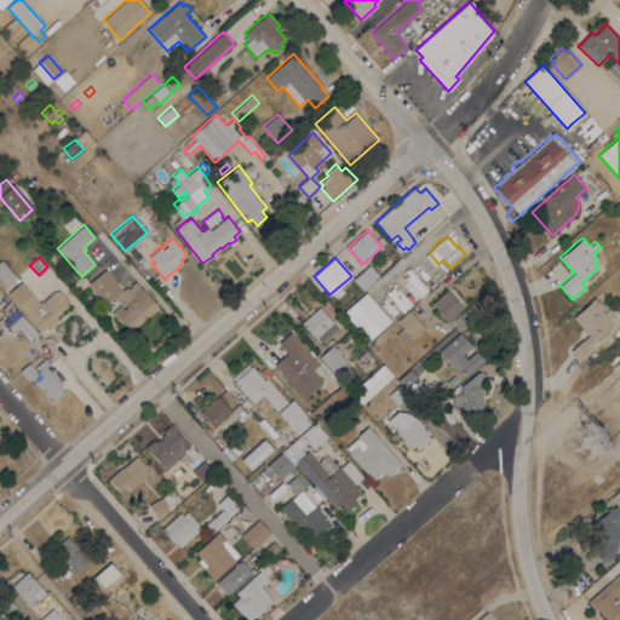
[(0,260),(1,259),(16,276),(12,280),(15,283),(10,287),(6,285),(5,286),(0,279),(0,260)]
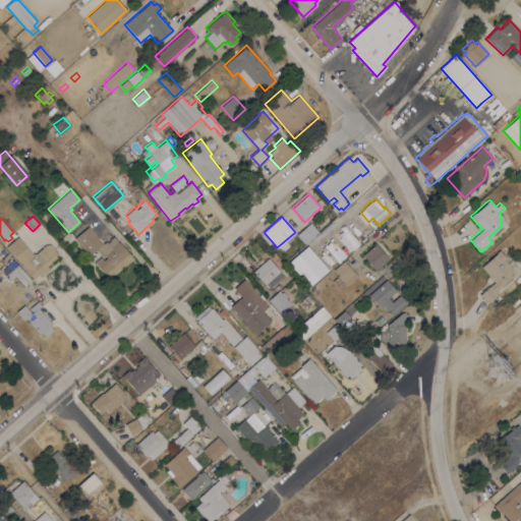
[(317,231),(303,243),(296,234),(310,222),(317,231)]
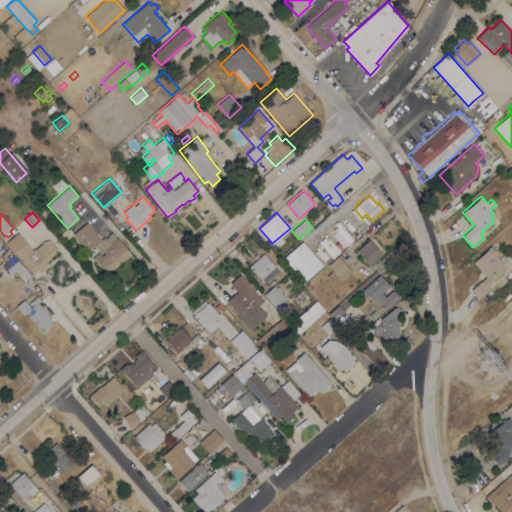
[(101,239),(104,237),(106,238),(112,233),(116,237),(117,237),(131,254),(106,274),(92,257),(99,252),(101,255),(104,253),(102,251),(101,253),(95,246),(96,245),(95,244),(86,251),(73,234),(87,222),(101,239)]
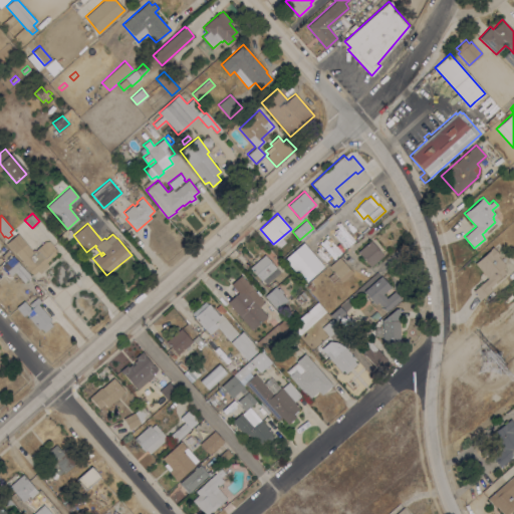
[(53,245),(52,246),(56,250),(55,252),(56,253),(46,262),(49,265),(40,273),(37,270),(32,274),(25,267),(27,265),(25,264),(24,265),(20,261),(22,260),(15,252),(14,253),(6,243),(17,233),(32,250),(33,249),(34,250),(43,242),(49,240),(53,245)]
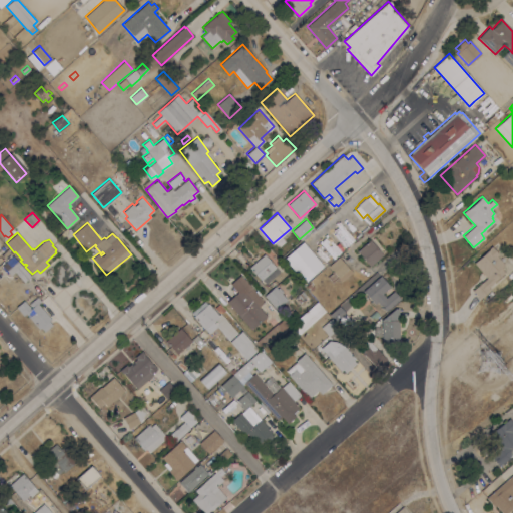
[(383,254),(370,266),(357,250),(370,239),(383,254)]
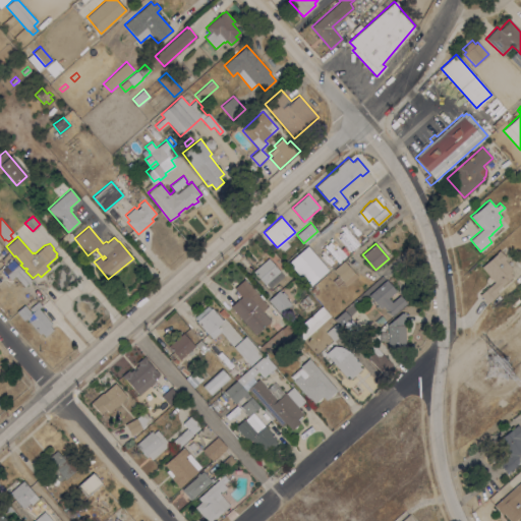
[(328,269),(308,286),(288,263),(307,245),(328,269)]
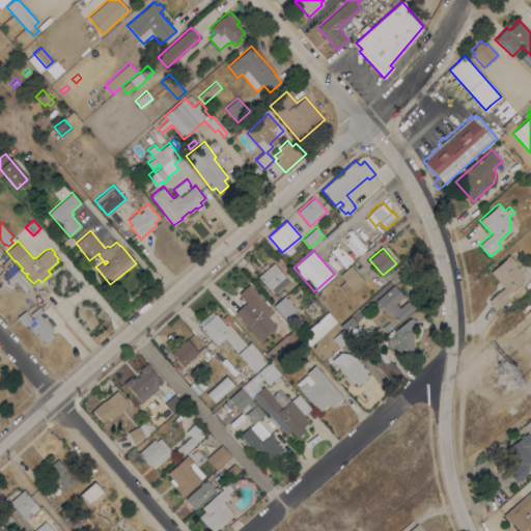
[(503,287),(490,272),(506,258),(505,257),(508,254),(515,262),(513,264),(522,273),(519,276),(520,277),(519,278),(522,281),(509,291),(510,292),(505,297),(507,300),(497,309),(488,300),(503,287)]
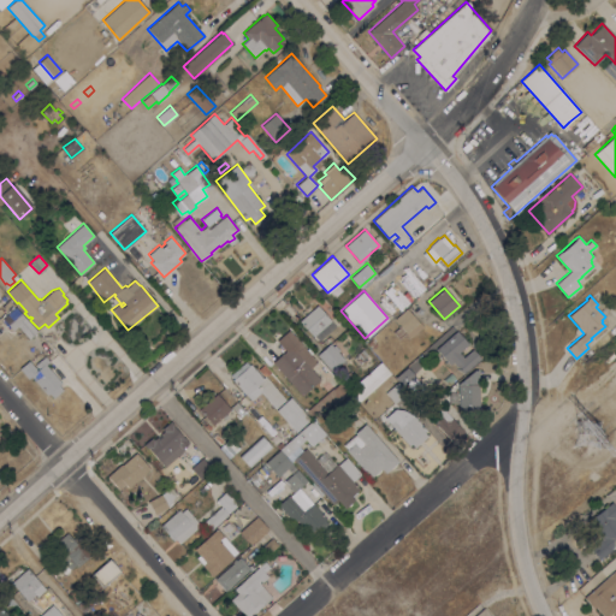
[(313,336),(300,320),(317,304),(331,320),(313,336)]
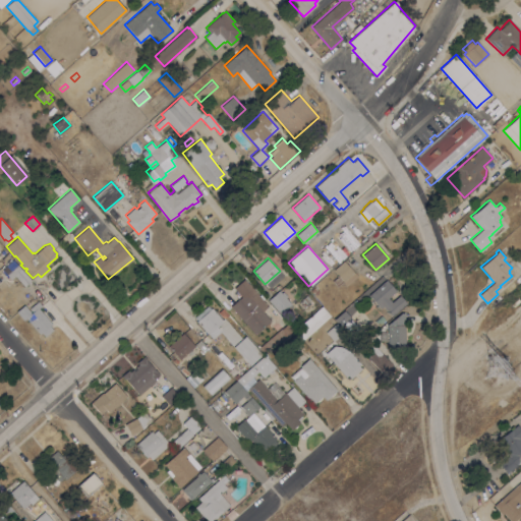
[(31,280),(24,286),(14,276),(11,279),(2,269),(12,259),(31,280)]
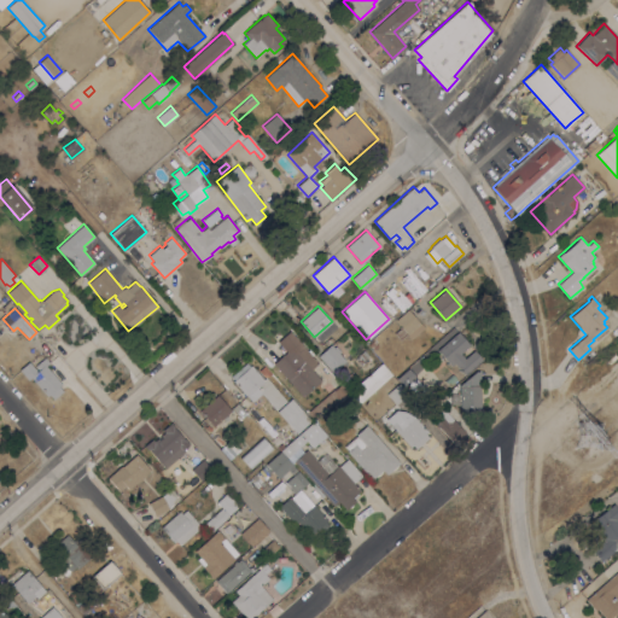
[(395,344),(386,333),(391,330),(392,332),(400,325),(396,320),(408,309),(419,324),(420,322),(424,327),(409,339),(406,334),(395,344)]
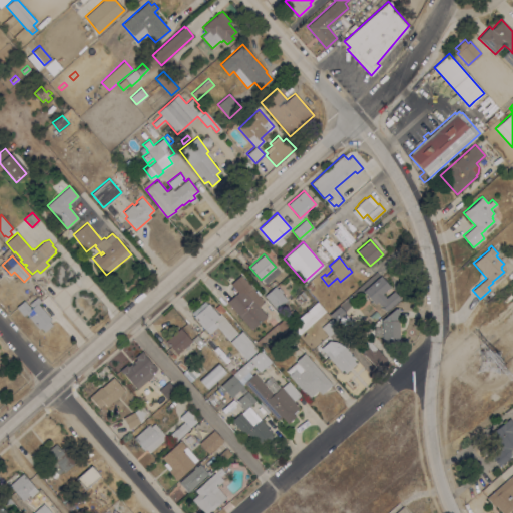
[(259,306),(267,316),(250,329),(226,302),(237,292),(229,284),(240,274),(263,299),(262,303),(259,306)]
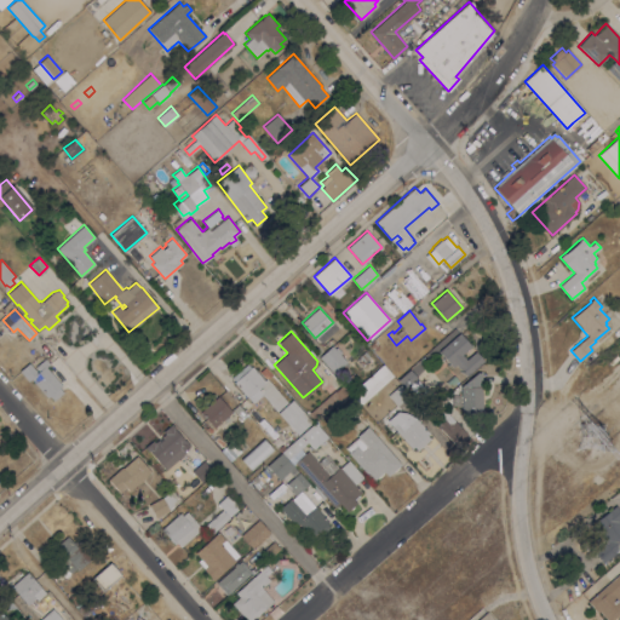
[(471,345),(461,354),(466,359),(475,350),(483,360),(466,377),(455,365),(452,367),(438,351),(459,332),(471,345)]
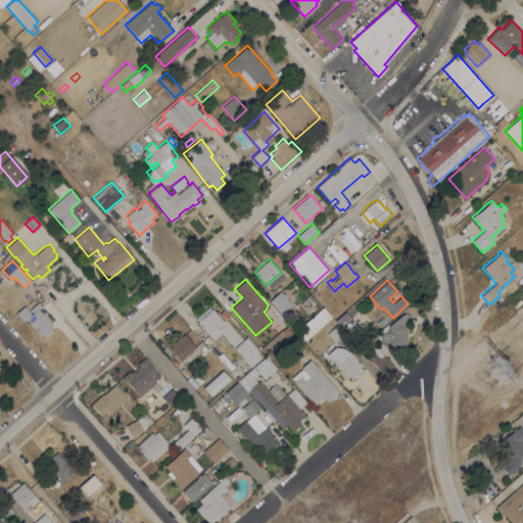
[(269,301),(280,291),(282,294),(284,292),(287,296),(286,298),(292,304),(290,306),(292,308),(286,315),(284,312),(281,315),(269,301)]
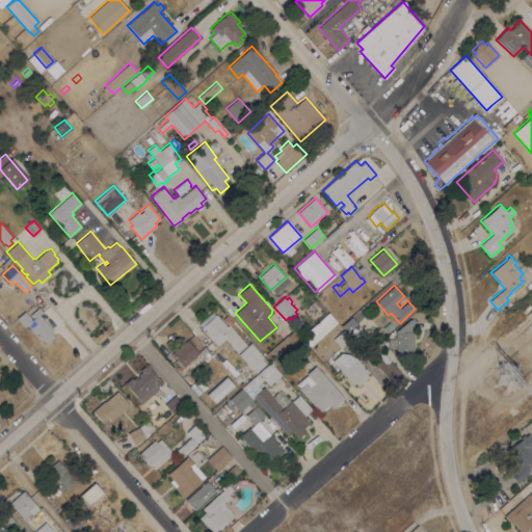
[(53,330),(50,333),(54,337),(46,344),(43,340),(41,341),(26,324),(24,327),(17,318),(24,311),(31,319),(32,318),(29,315),(38,307),(43,312),(40,315),(53,330)]
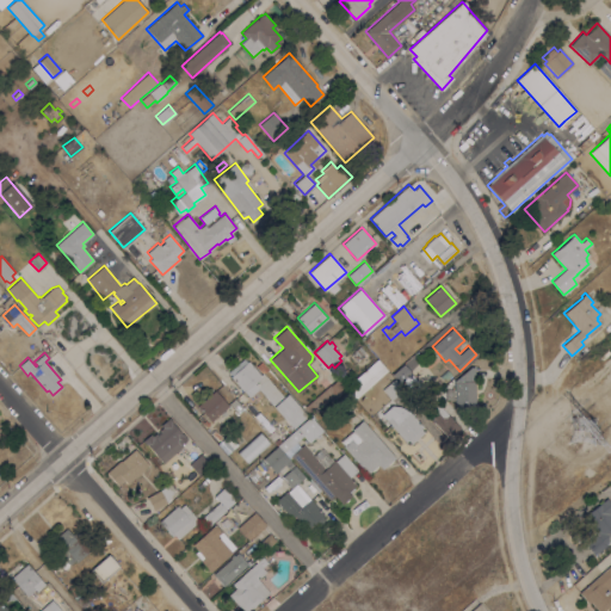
[(272,405),(257,387),(248,395),(245,390),(244,392),(229,376),(230,375),(228,372),(244,358),(247,362),(248,360),(260,374),(261,372),(255,365),(260,362),(267,369),(263,372),(283,396),(272,405)]
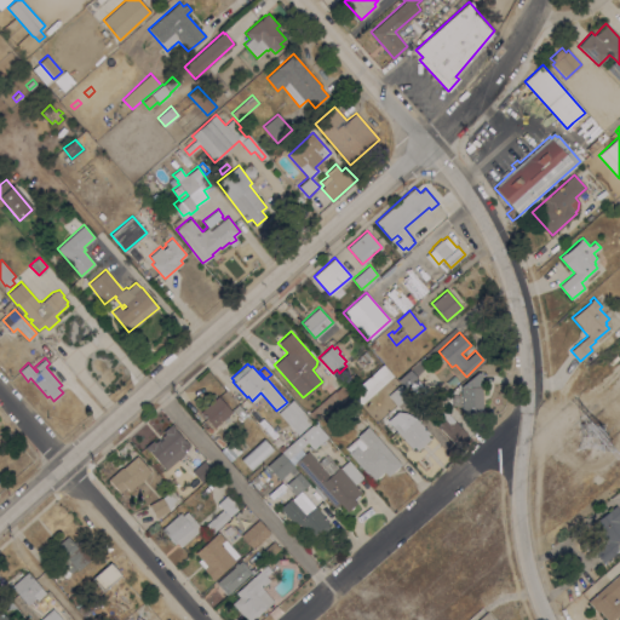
[(405,388),(399,380),(411,369),(417,377),(405,388)]
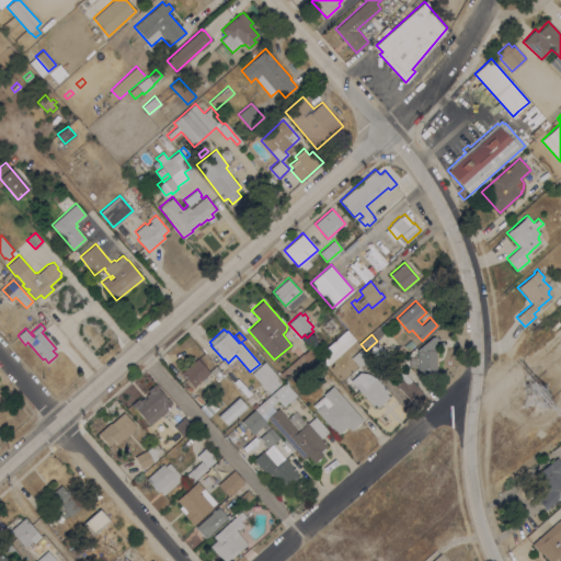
[(351,344),(345,339),(350,335),(354,340),(351,344)]
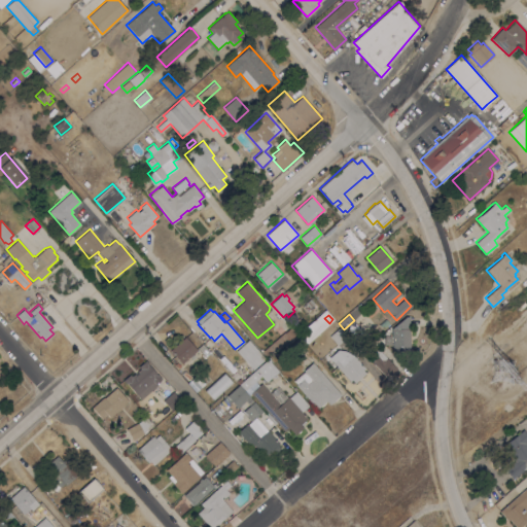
[(306,322),(301,327),(299,324),(294,328),(291,324),(300,316),(306,322)]
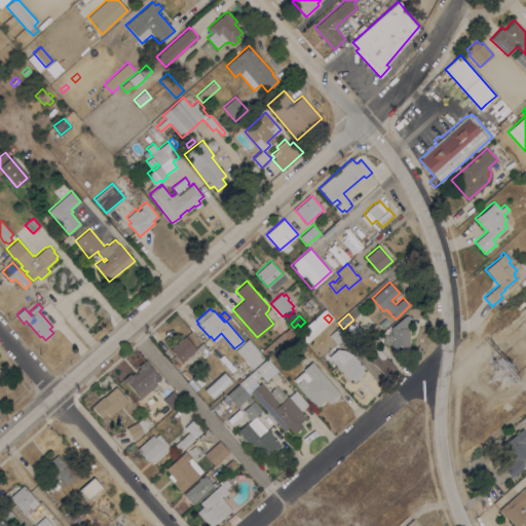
[(408,315),(409,349),(391,350),(390,328),(404,315),(408,315)]
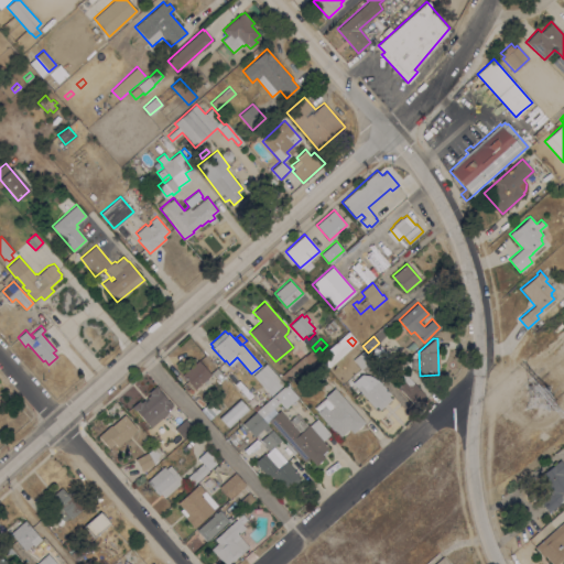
[(410,351),(407,347),(413,342),(416,346),(410,351)]
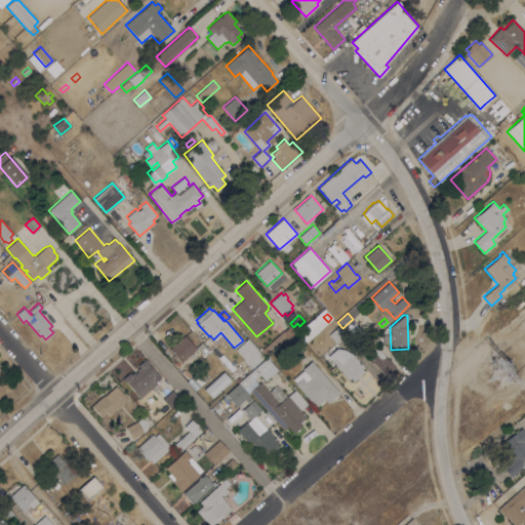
[(360,329),(354,335),(347,327),(353,321),(360,329)]
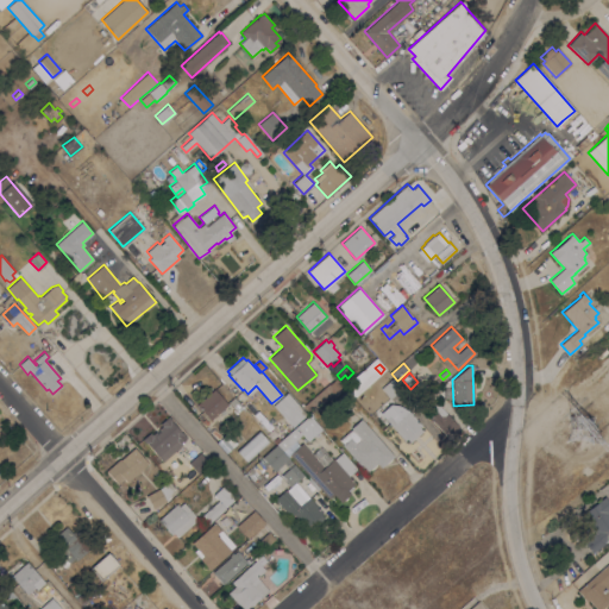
[(394,380),(391,382),(399,390),(390,399),(385,394),(381,397),(376,391),(387,383),(383,380),(389,375),(394,380)]
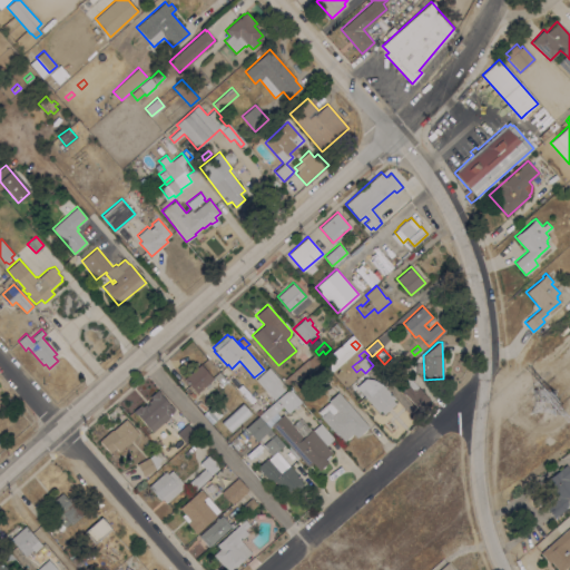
[(320,382),(310,372),(320,363),(328,373),(320,382)]
